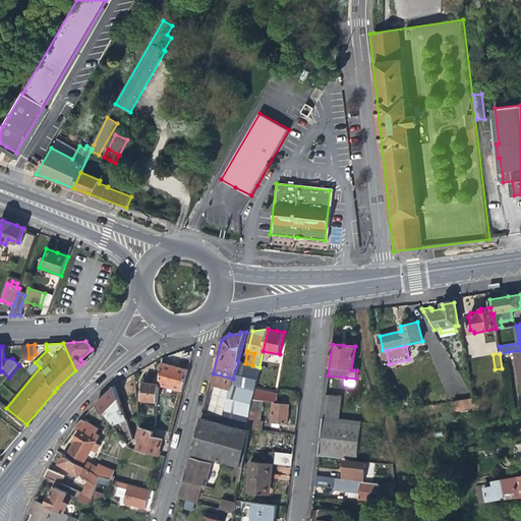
[(162,361),(160,384),(159,386),(181,392),(187,368),(174,365),(162,361)]
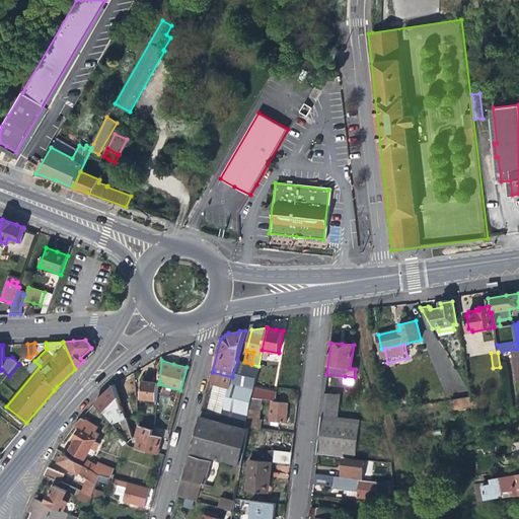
[(227,396),(221,421),(248,429),(249,429),(249,427),(252,398),(254,388),(258,366),(251,364),(244,362),(237,360),(232,377),(227,396)]
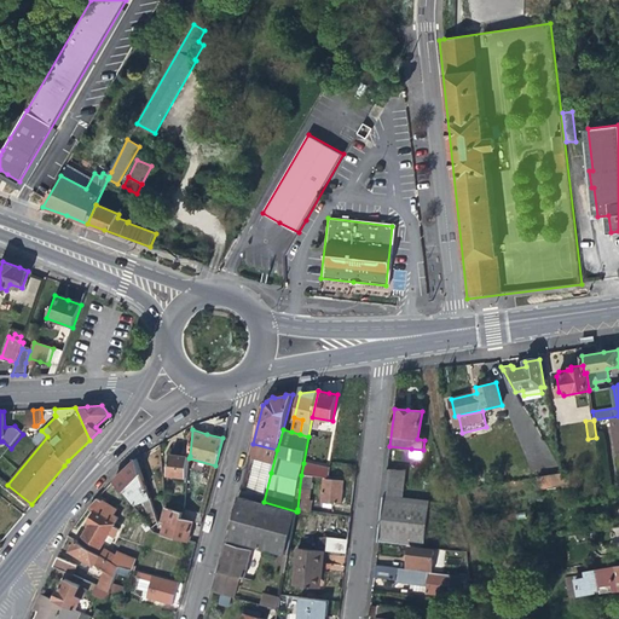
[(536,434),(519,440),(526,458),(543,452),(536,434)]
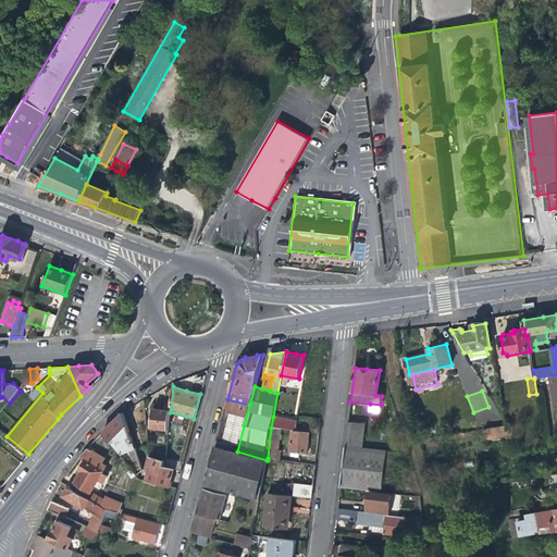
[(169,430),(170,412),(171,410),(159,409),(153,408),(151,426),(169,430)]
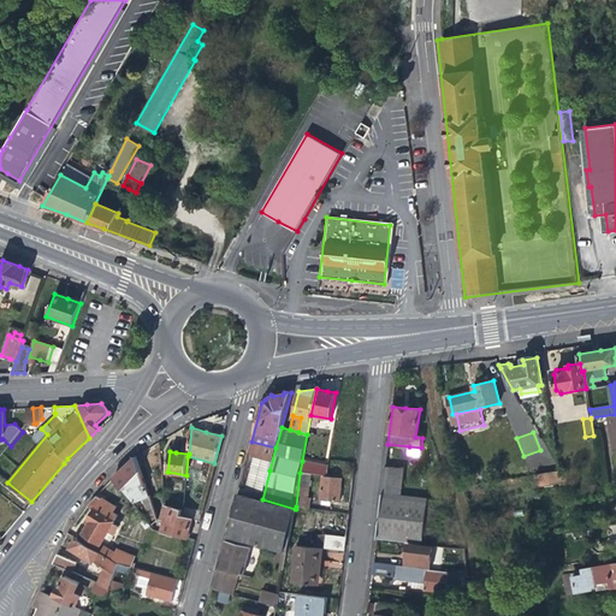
[(134,504),(143,499),(150,497),(136,456),(135,456),(125,466),(113,477),(134,504)]
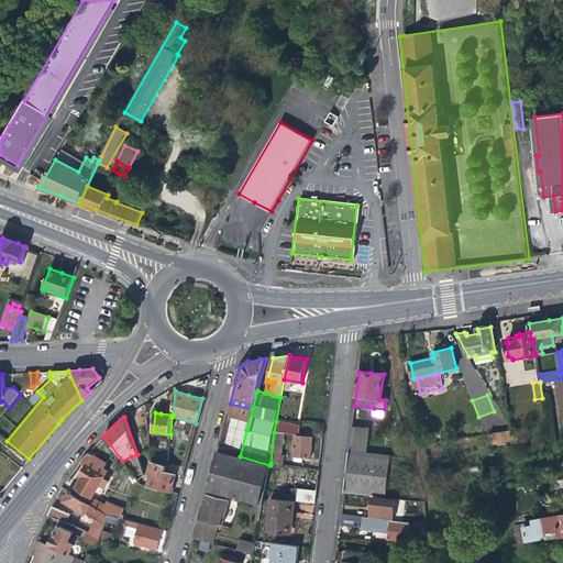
[(299,427),(276,421),(274,432),(284,433),(298,434),(299,427)]
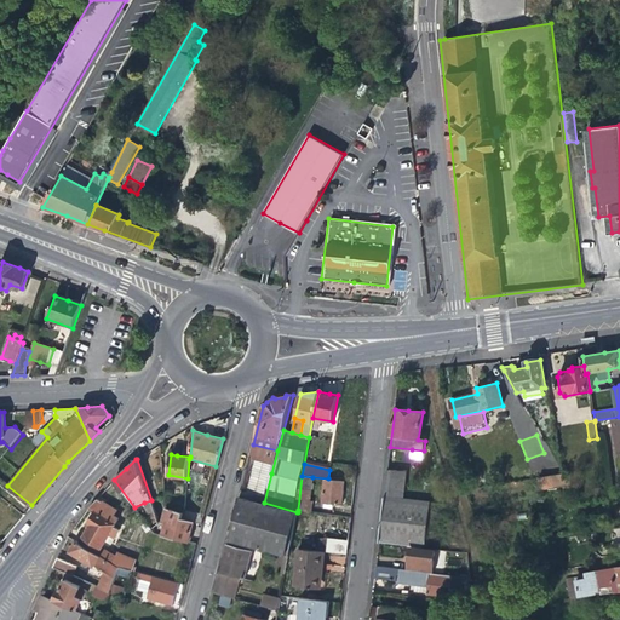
[(406,472),(388,470),(384,495),(403,498),(406,472)]
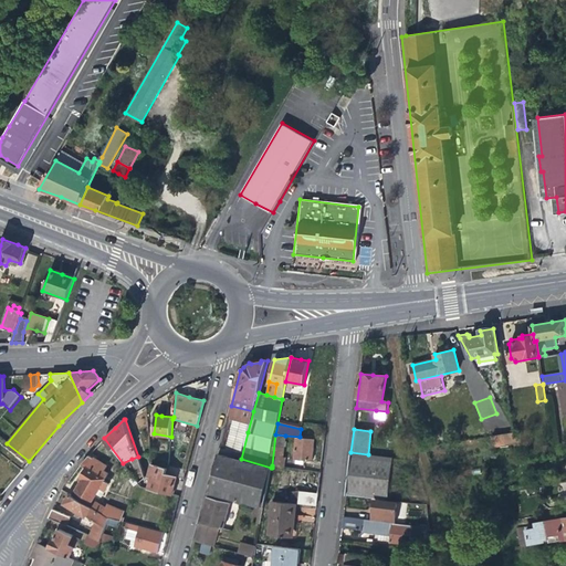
[(506,443),(516,442),(521,441),(515,432),(504,435),(506,443)]
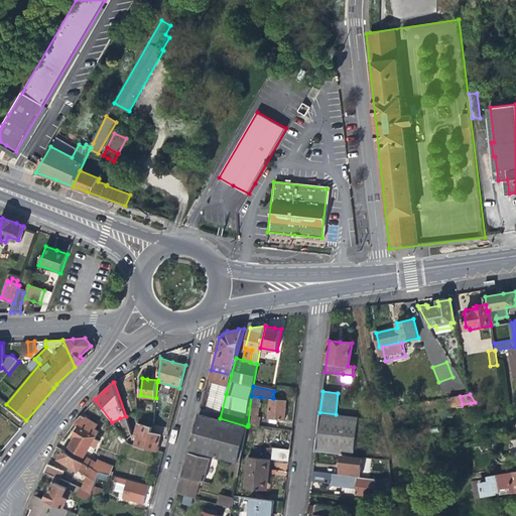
[(257,416),(260,397),(251,396),(248,424),(259,425),(261,416),(257,416)]
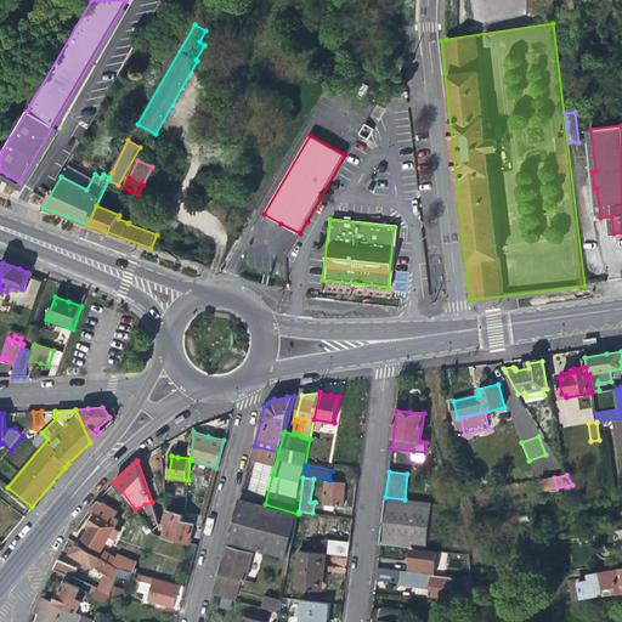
[(344,493),(345,484),(324,481),(323,504),(343,507),(344,493)]
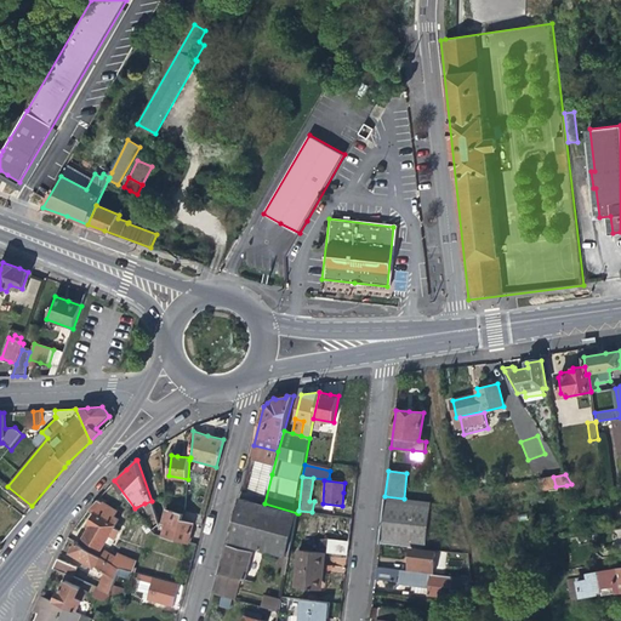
[(431,502),(404,499),(385,496),(382,514),(380,543),(425,548),(431,502)]
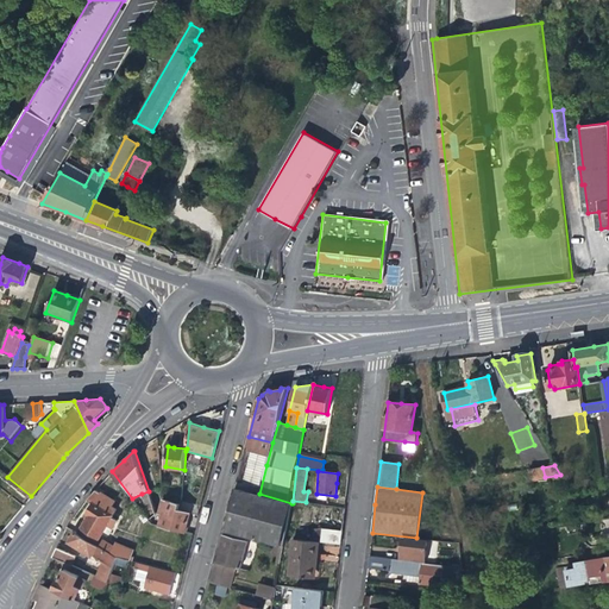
[(281,545),(292,503),(259,494),(236,488),(231,503),(224,531),(275,544),(281,545)]
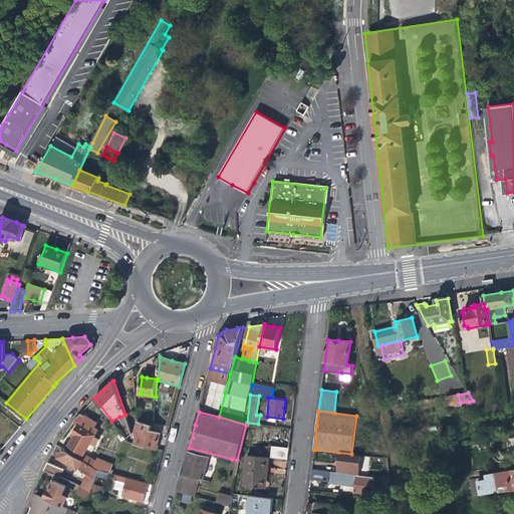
[(74,436),(65,450),(98,470),(117,475),(118,472),(110,469),(112,464),(97,458),(95,461),(84,454),(91,442),(95,445),(98,440),(94,437),(98,430),(94,427),(96,424),(80,414),(77,417),(73,422),(77,425),(72,434),(74,436)]
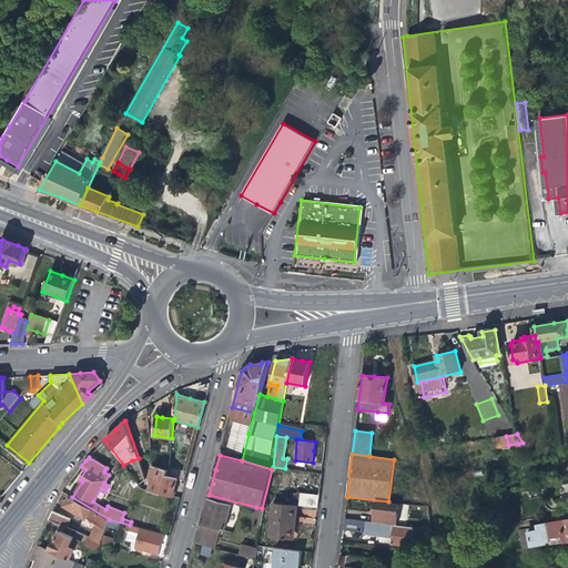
[(142,468),(139,458),(132,460),(135,470),(142,468)]
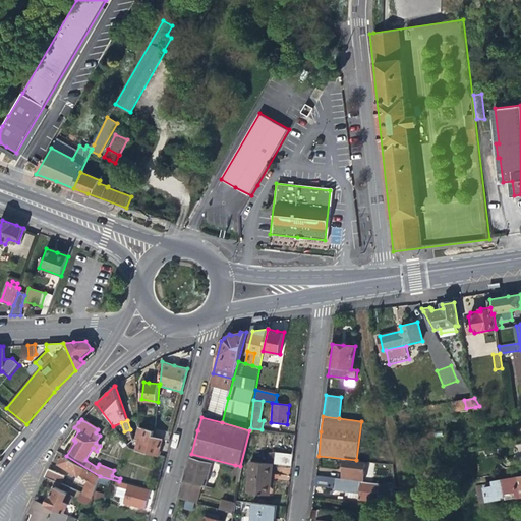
[(137,430),(153,436),(154,431),(148,429),(138,426),(137,430)]
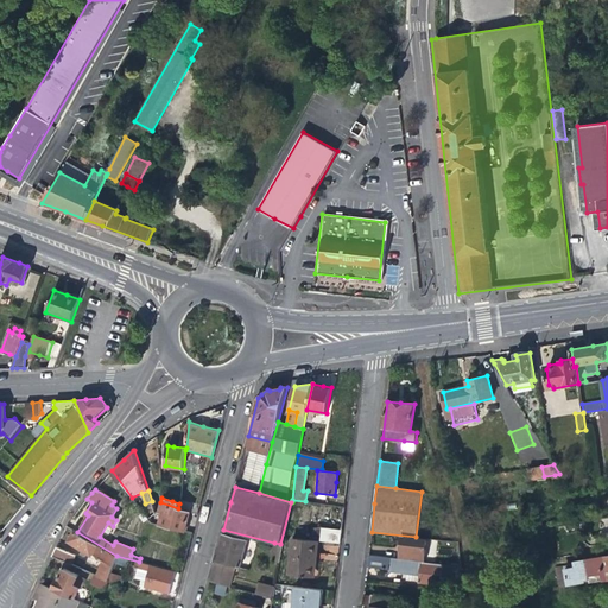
[(181,499),(179,504),(178,508),(191,512),(197,513),(200,505),(181,499)]
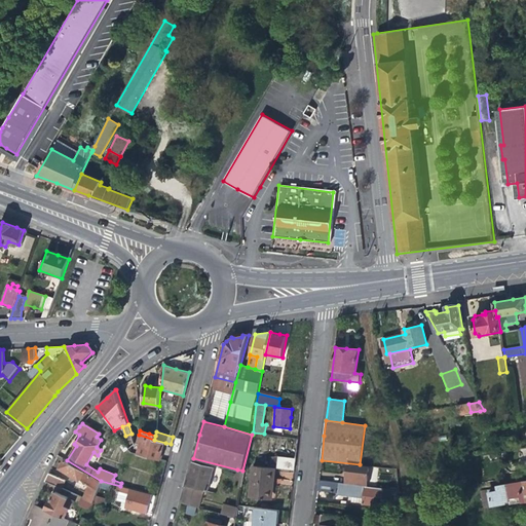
[(140,444),(139,449),(161,455),(165,443),(154,440),(139,435),(138,442),(140,444)]
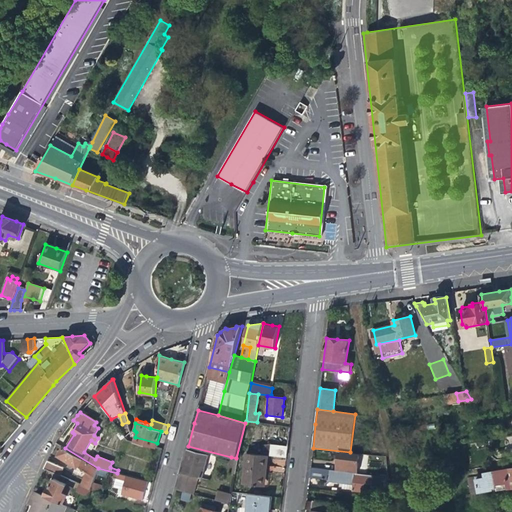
[(288,440),(290,429),(256,424),(255,436),(288,440)]
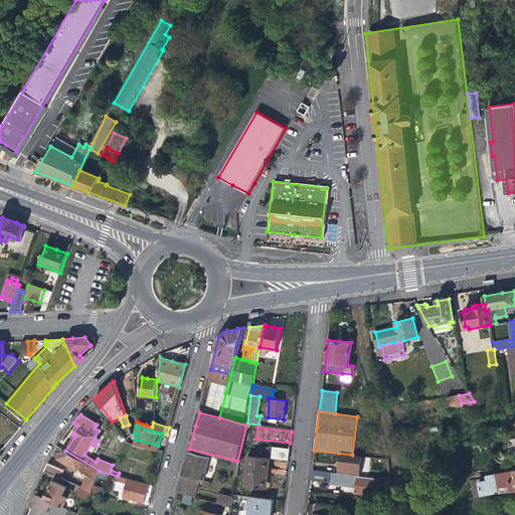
[(157,450),(158,446),(136,440),(134,444),(157,450)]
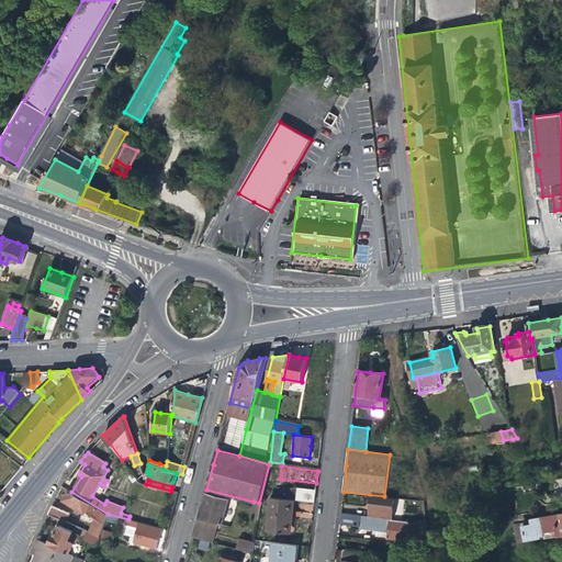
[(263,496),(270,497),(278,497),(280,491),(266,487),(263,496)]
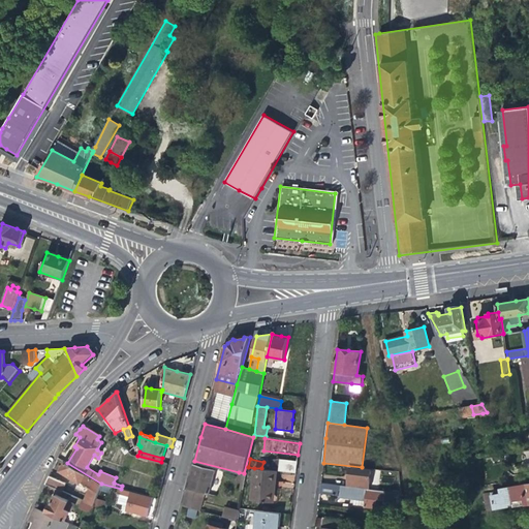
[(286,471),(296,472),(297,466),(298,461),(280,459),(279,470),(286,471)]
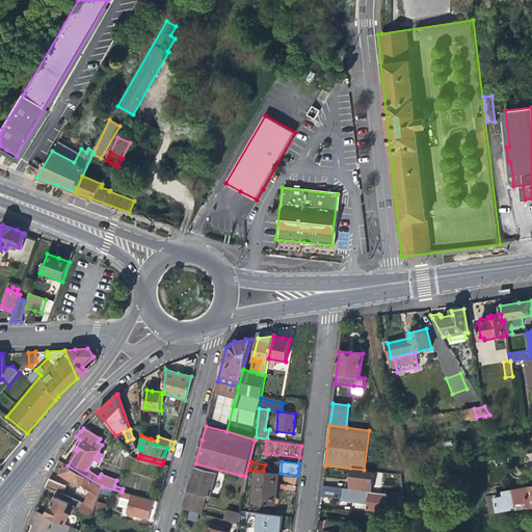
[(90,489),(83,504),(94,508),(97,501),(100,493),(102,486),(68,466),(65,464),(60,473),(64,476),(72,480),(70,484),(73,487),(76,483),(81,486),(82,484),(90,489)]
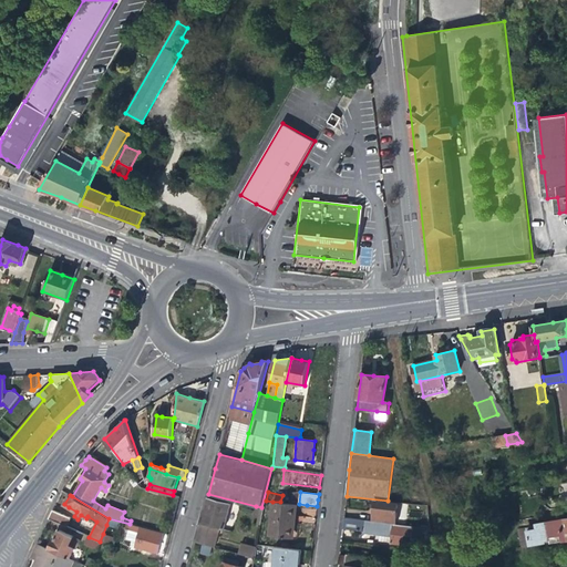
[(205,507),(200,524),(226,529),(232,531),(233,527),(226,525),(232,504),(207,497),(205,507)]
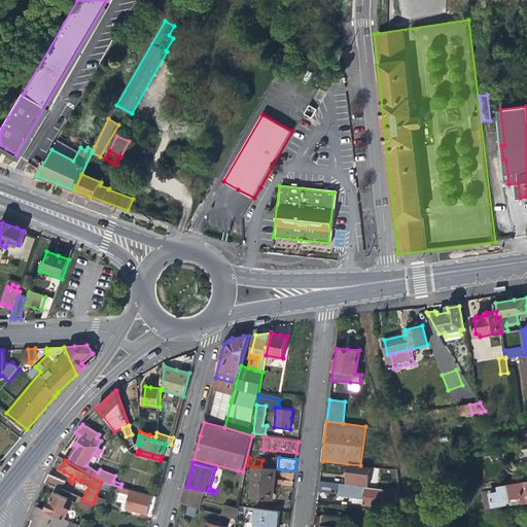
[(277,468),(260,466),(253,466),(250,497),(270,499),(271,488),(274,489),(275,483),(277,468)]
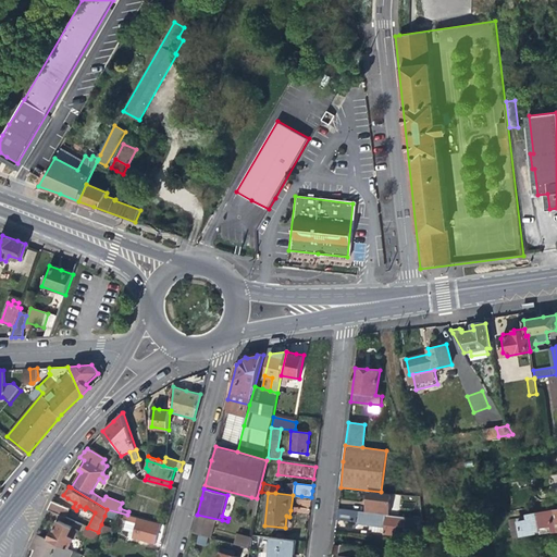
[(367,511),(388,515),(391,496),(369,493),(368,502),(367,511)]
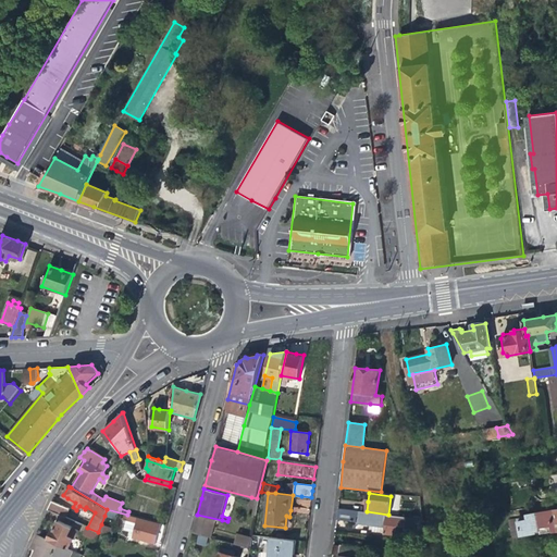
[(260,499),(257,498),(251,497),(249,506),(252,508),(250,516),(257,517),(260,499)]
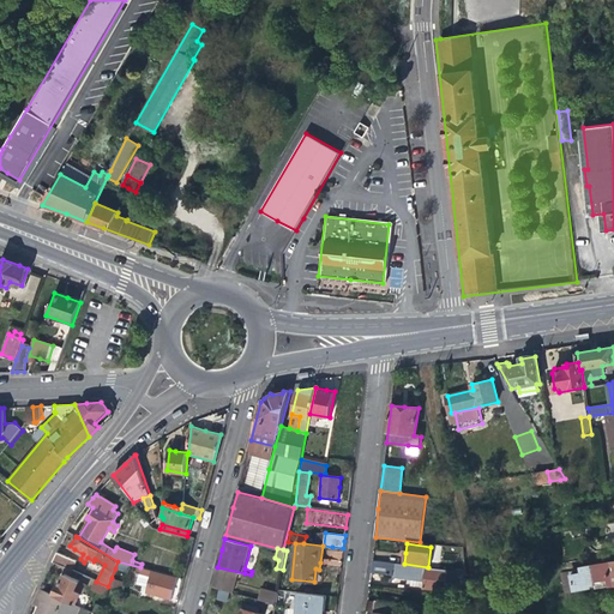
[(77,561),(58,552),(54,561),(73,571),(77,561)]
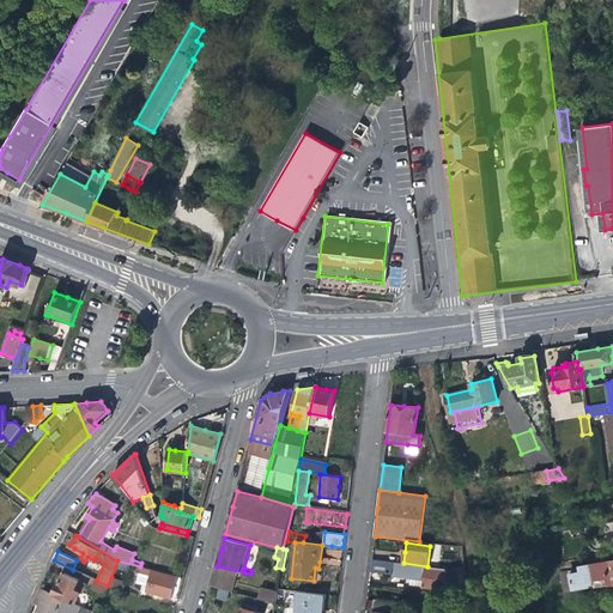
[(384,560),(371,559),(370,572),(381,574),(393,575),(393,577),(411,578),(410,587),(435,589),(436,581),(466,584),(467,571),(465,571),(447,569),(428,566),(404,563),(394,563),(384,560)]
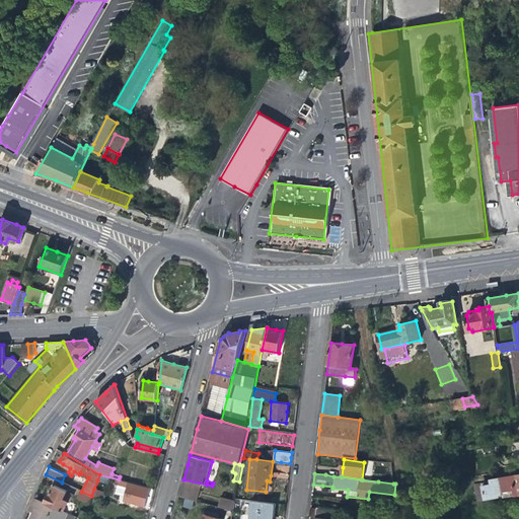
[(149,488),(119,479),(99,474),(97,480),(117,485),(114,494),(120,496),(119,500),(144,507),(147,497),(149,488)]
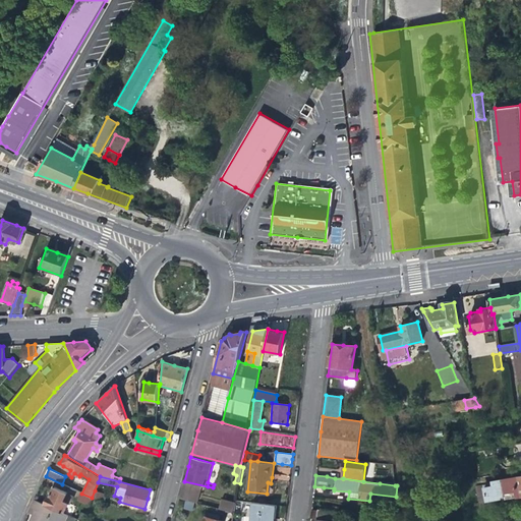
[(484,484),(487,501),(508,497),(508,499),(520,496),(520,476),(513,478),(513,480),(484,484)]
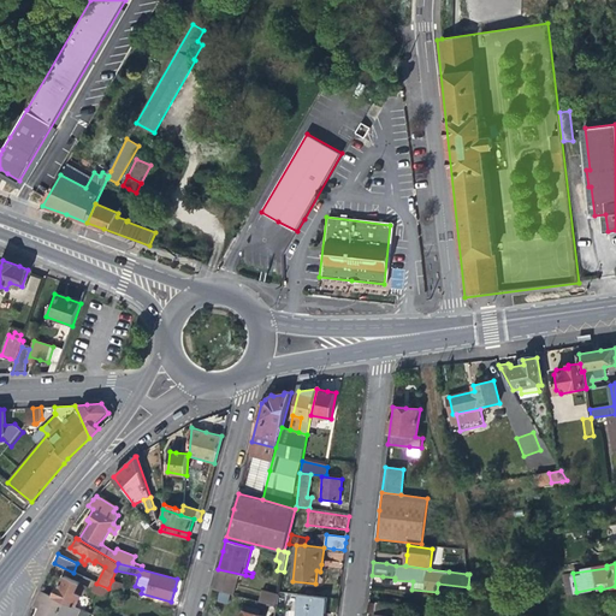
[(246,575),(218,569),(217,578),(213,590),(241,597),(246,575)]
